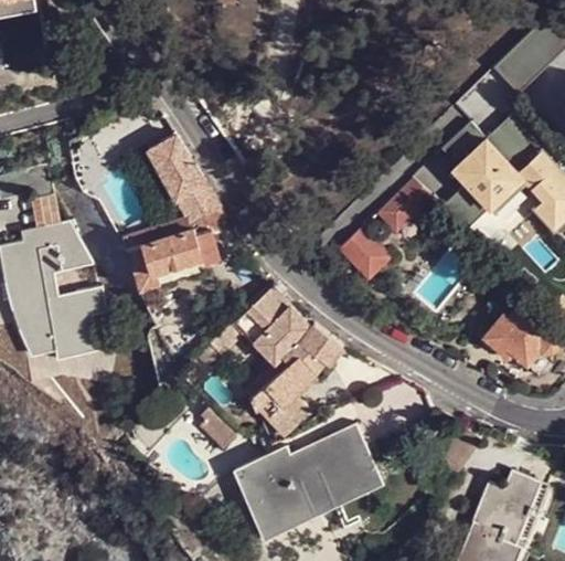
[(564,0),(494,69),(518,94),(564,48),(564,0)]
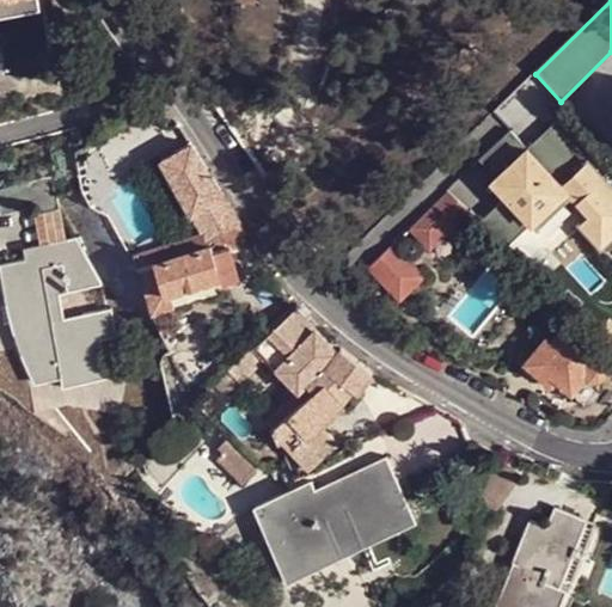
[(611,234),(611,190),(551,126),(525,151),(564,192),(571,201),(586,215),(576,224),(599,247),(611,234)]
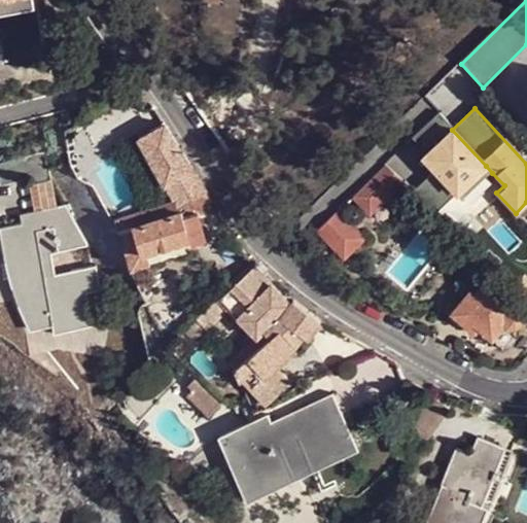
[(452,130),(437,114),(411,140),(425,155),(452,130)]
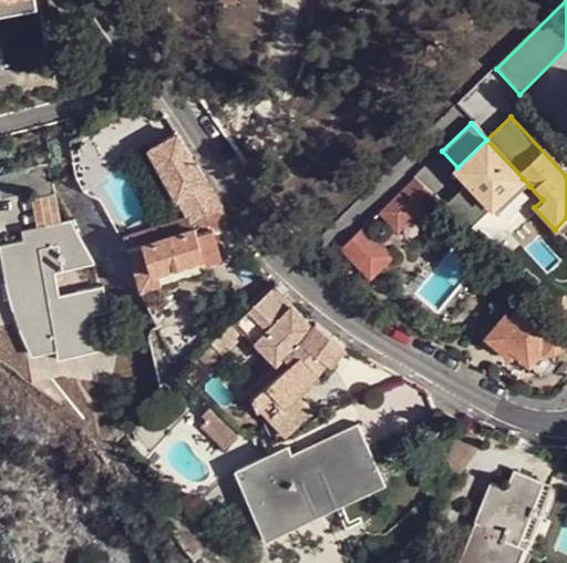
[(202,172),(179,136),(151,154),(188,219),(193,225),(224,208),(202,172)]
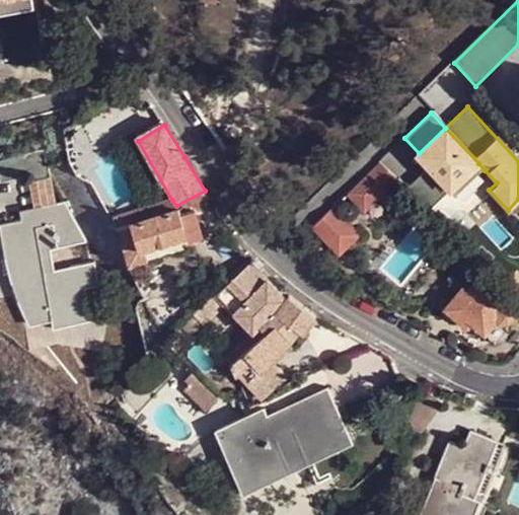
[(478,163),(445,128),(419,153),(416,155),(428,168),(418,177),(439,200),(448,191),(478,163)]
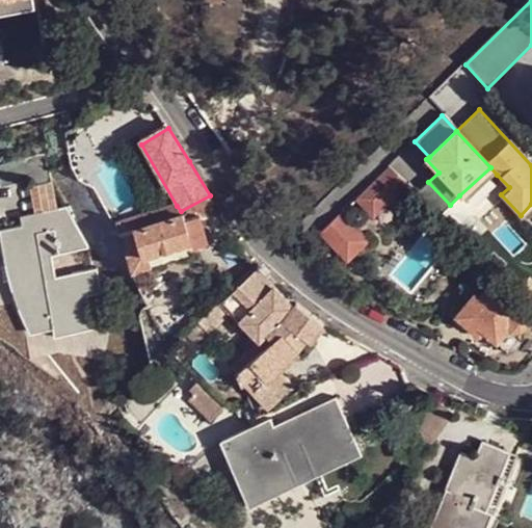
[(374,218),(408,185),(389,167),(355,200),(374,218)]
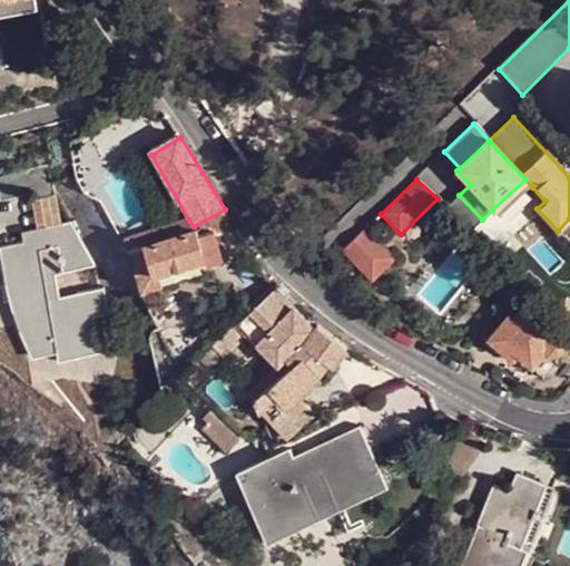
[(526,179),(492,210),(500,217),(532,187),(526,179)]
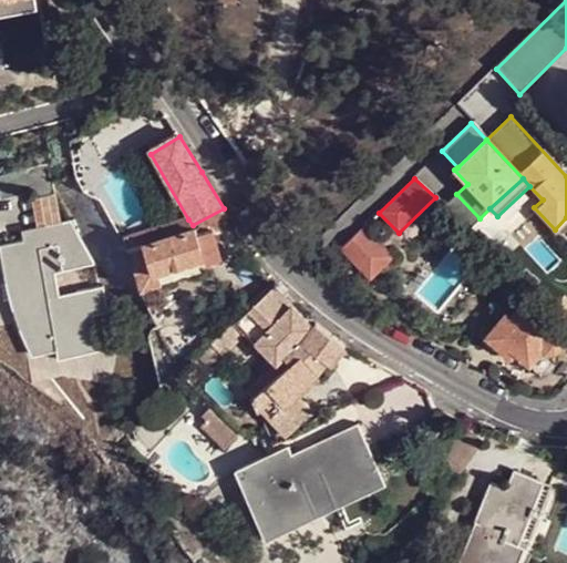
[(456,194),(444,205),(447,207),(470,228),(480,218),(456,194)]
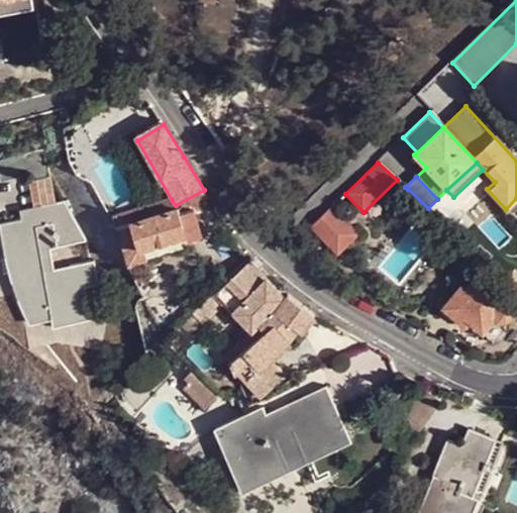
[(176,205),(172,200),(111,217),(127,269),(146,263),(143,251),(186,237),(187,242),(202,237),(200,227),(196,216),(215,207),(204,190),(176,205)]
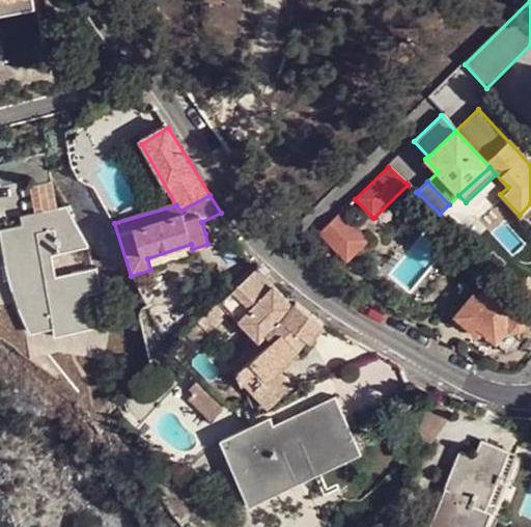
[(5,268),(12,267),(20,304),(30,302),(34,326),(52,323),(53,331),(54,335),(92,328),(87,308),(86,298),(101,295),(96,272),(54,279),(51,258),(88,252),(65,211),(54,212),(43,215),(46,236),(35,237),(33,226),(22,228),(0,231),(0,240),(1,248),(5,268)]
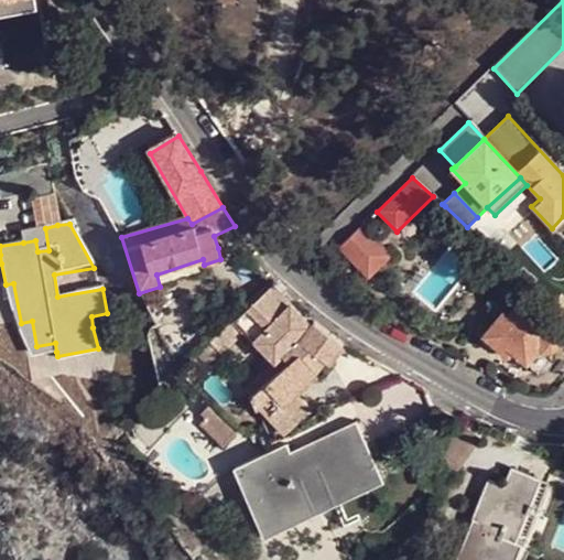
[(362,226),(338,249),(368,280),(391,257),(362,226)]
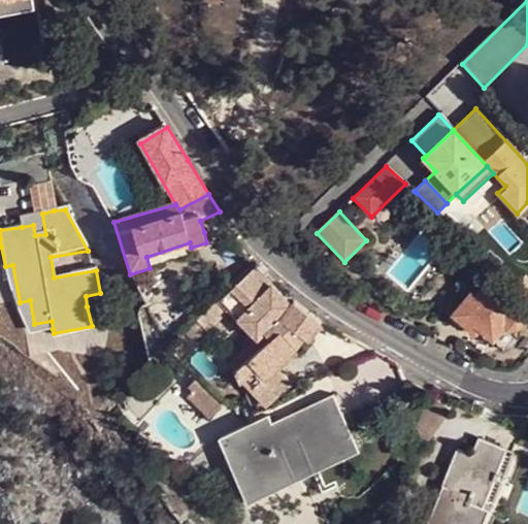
[(42,214),(20,218),(22,227),(33,225),(35,235),(45,234),(42,214)]
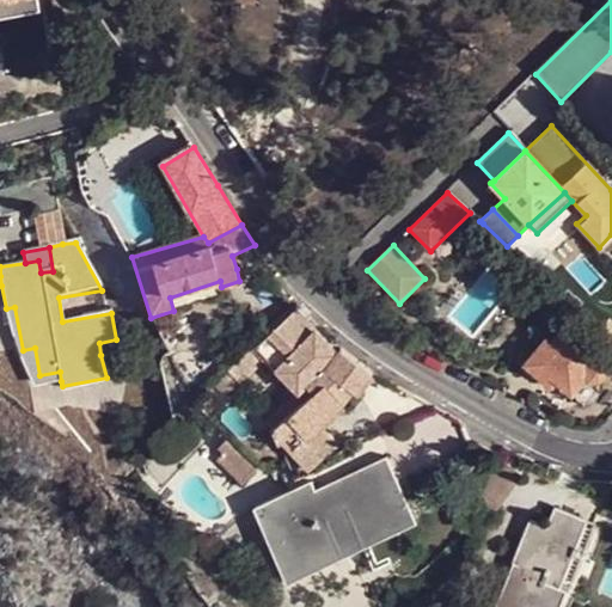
[(35,386),(61,381),(60,372),(40,375),(35,348),(23,350),(14,307),(6,308),(8,318),(10,325),(18,349),(22,361),(29,373),(35,386)]
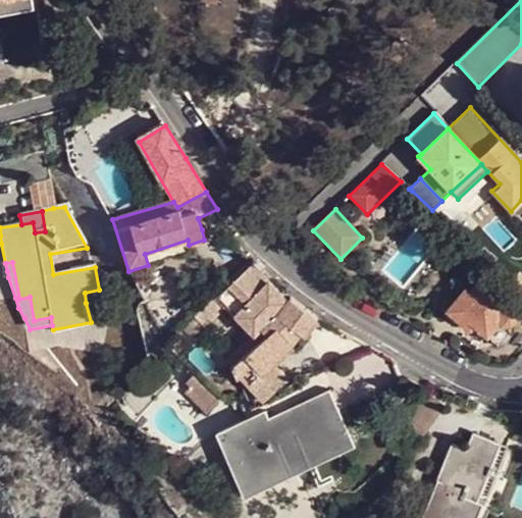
[(194,321),(181,332),(191,342),(224,309),(251,338),(236,353),(242,359),(265,337),(260,330),(275,319),(286,305),(251,266),(192,319),(194,321)]
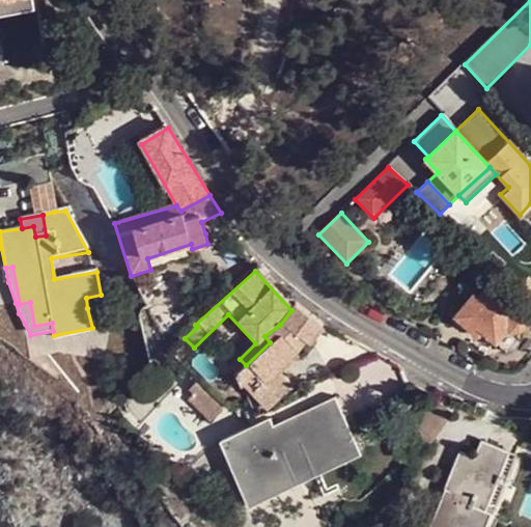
[(482,333),(495,342),(507,330),(509,331),(519,330),(528,321),(527,312),(492,282),(477,297),(475,296),(473,294),(453,316),(470,330),(472,334),(473,335),(475,336),(477,337),(480,335),(482,334),(482,333)]
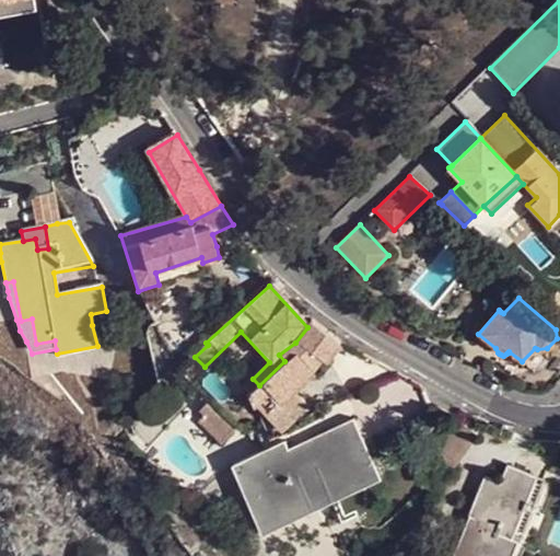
[(106,311),(91,314),(92,325),(115,321),(114,310),(106,311)]
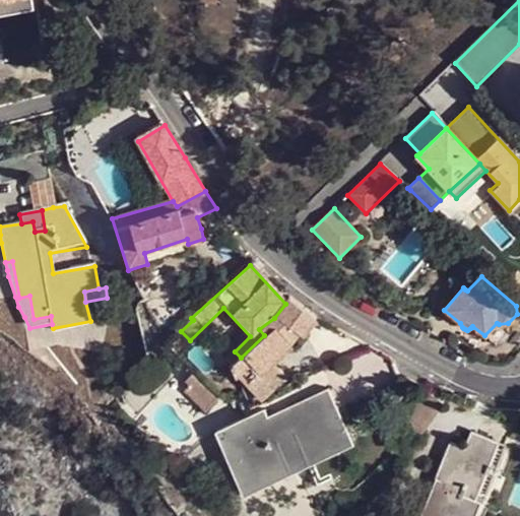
[(288,301),(285,304),(274,318),(259,329),(264,335),(241,358),(231,368),(237,378),(239,378),(260,403),(288,380),(281,372),(274,378),(268,370),(275,365),(291,348),(289,345),(300,335),(304,336),(310,328),(316,321),(288,301)]
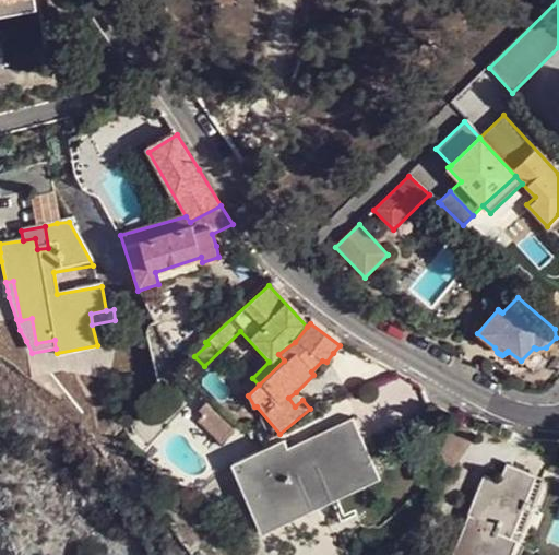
[(97,345),(57,353),(58,358),(97,351),(97,345)]
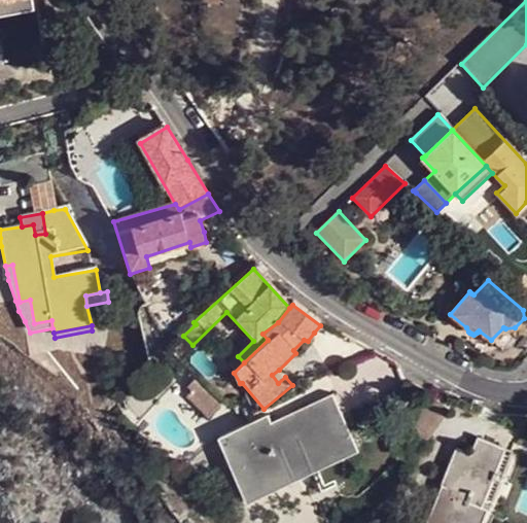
[(503,327),(491,340),(500,348),(517,329),(515,327),(505,328),(503,327)]
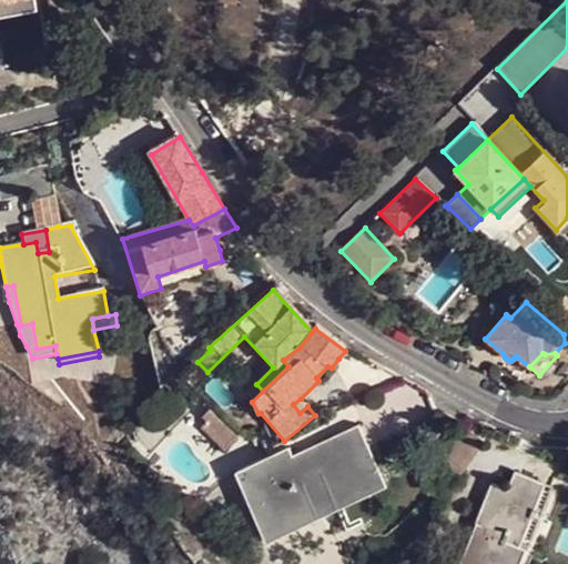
[(375,404),(386,436),(432,420),(419,388),(375,404)]
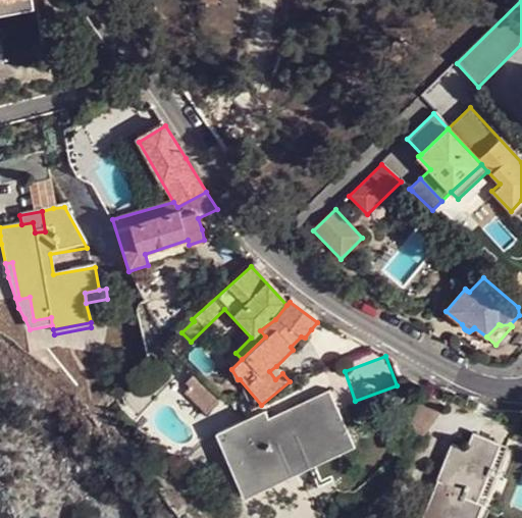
[(282,373),(276,366),(269,371),(275,379),(282,373)]
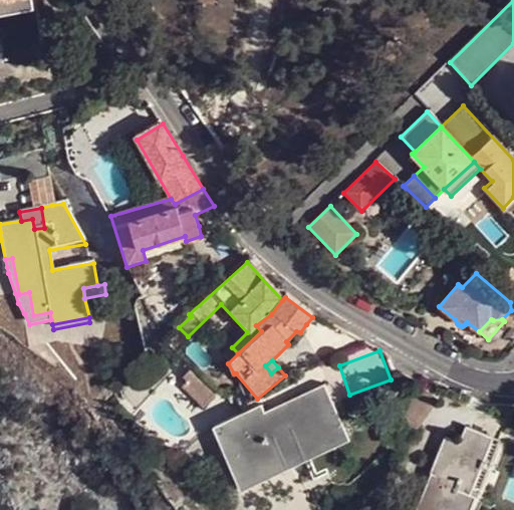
[(246,490),(351,442),(326,387),(266,414),(262,407),(217,429),(246,490)]
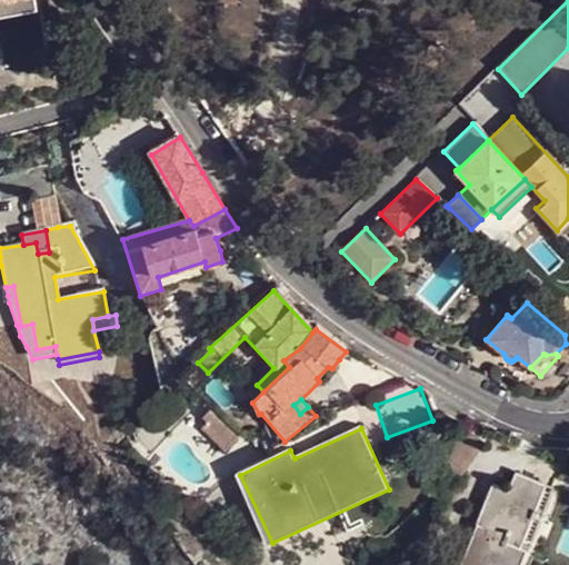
[(483,446),(462,432),(441,462),(460,476),(483,446)]
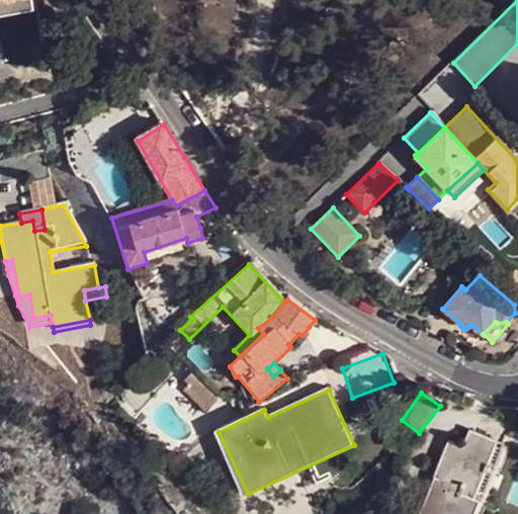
[(476,497),(499,442),(486,437),(471,432),(465,447),(451,442),(423,513),(479,513),(484,501),(476,497)]
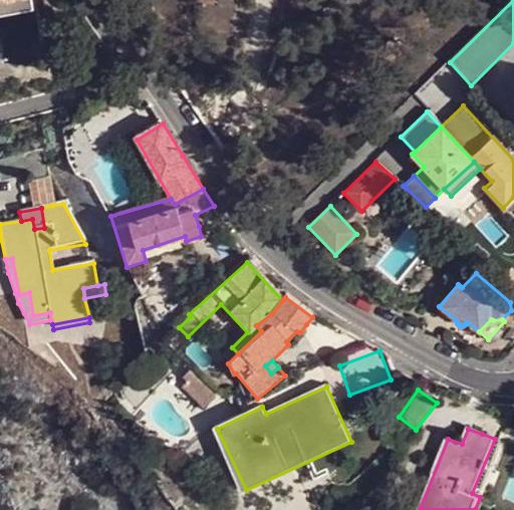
[(502,442),(495,439),(472,493),(480,497),(502,442)]
